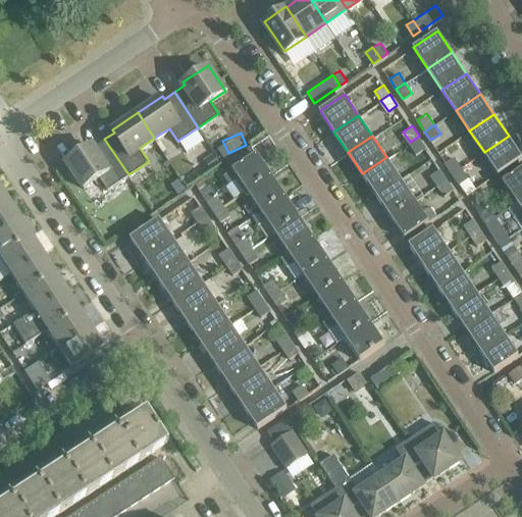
[(419,136),(410,142),(423,163),(433,157),(419,136)]
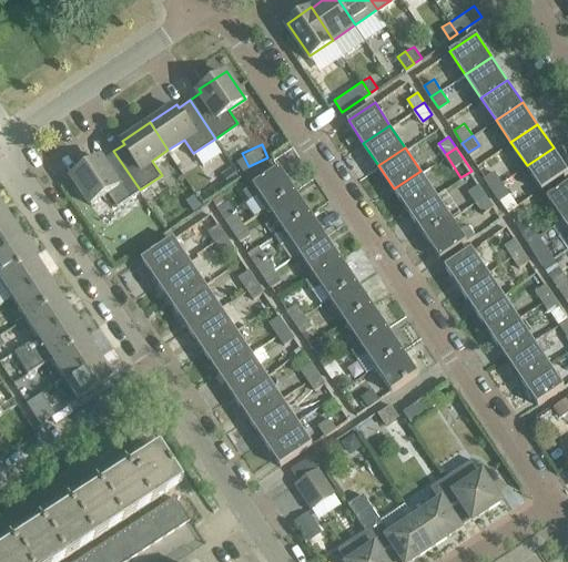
[(567,170),(554,147),(527,165),(541,188),(567,171),(567,170)]
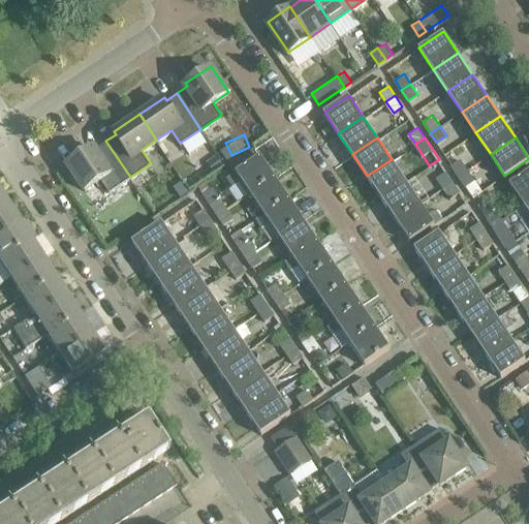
[(130,177),(105,141),(95,148),(93,146),(68,162),(85,188),(100,178),(110,191),(130,177)]
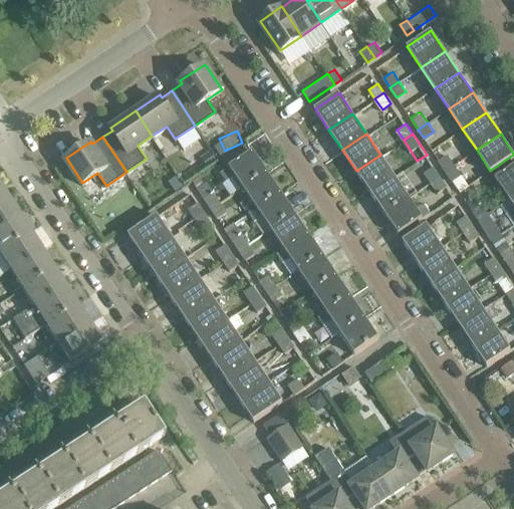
[(234,174),(242,186),(267,170),(253,149),(220,171),(226,179),(234,174)]
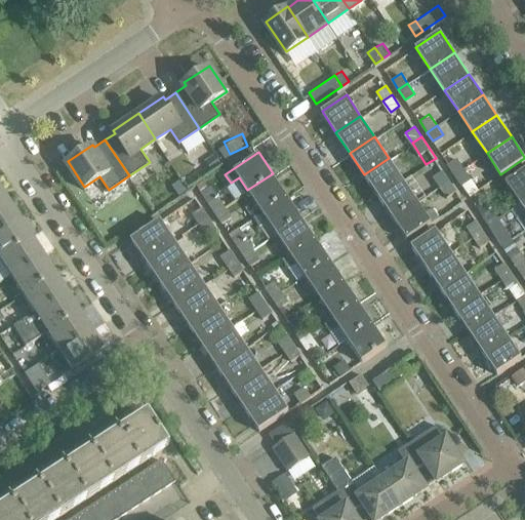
[(447,162),(455,174),(465,168),(457,156),(447,162)]
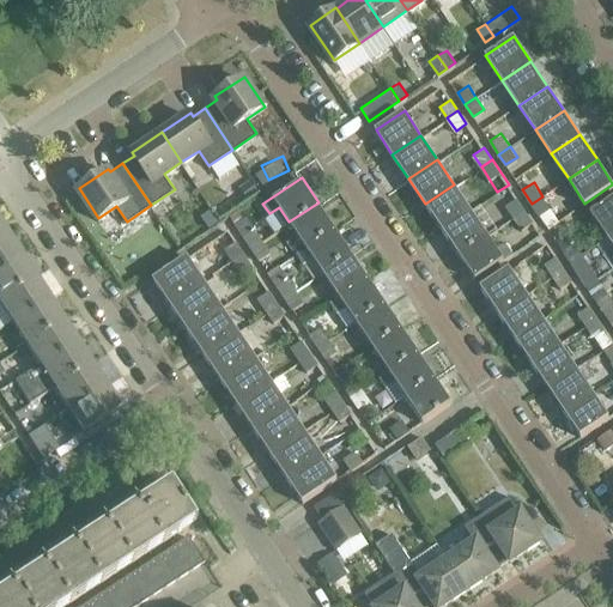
[(454,184),(425,204),(442,229),(471,210),(454,184)]
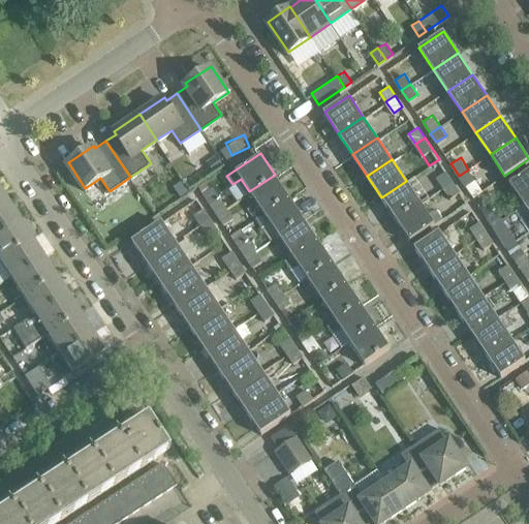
[(436,176),(442,187),(453,180),(446,170),(436,176)]
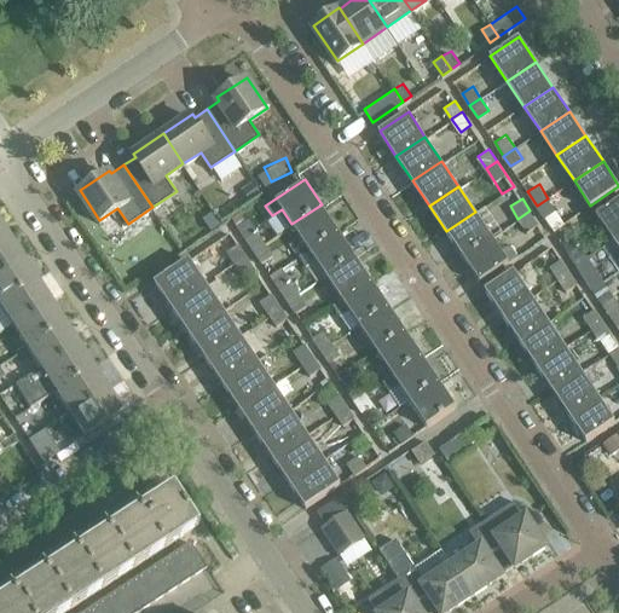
[(548,198),(537,206),(543,217),(555,208),(548,198)]
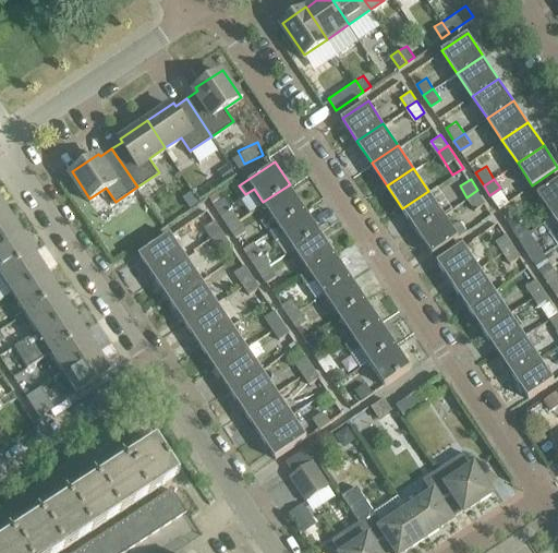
[(557,179),(537,193),(553,215),(557,212),(557,179)]
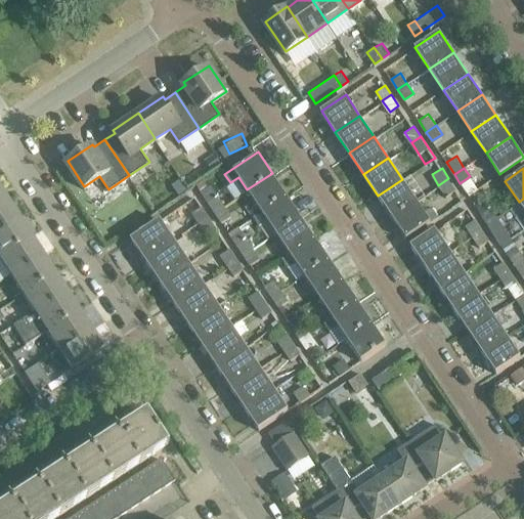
[(247,189),(261,210),(287,195),(272,173),(247,189)]
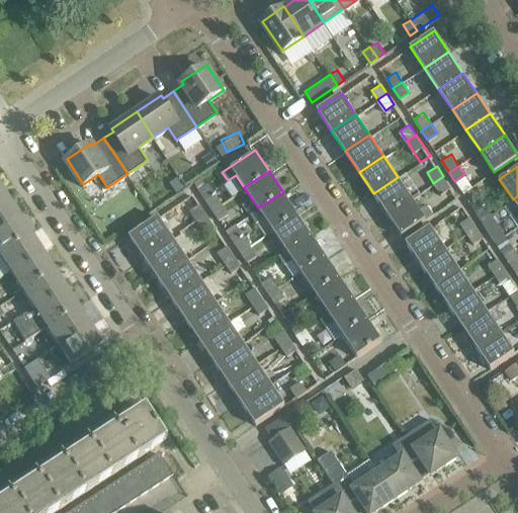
[(443,176),(433,183),(440,192),(450,186),(443,176)]
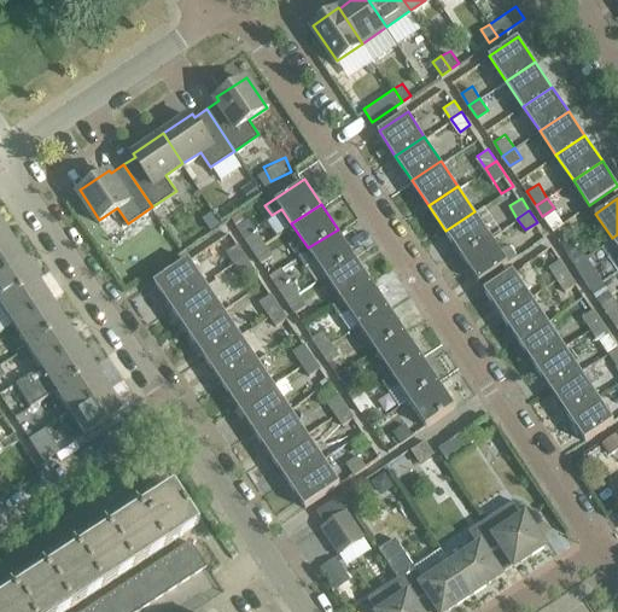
[(445,231),(462,255),(491,237),(474,211),(445,231)]
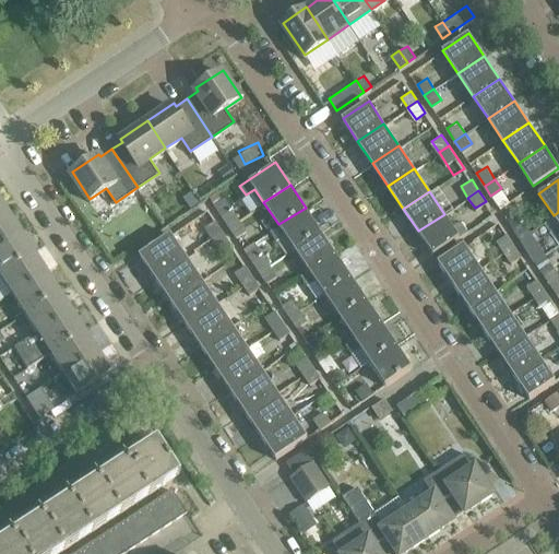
[(214,203),(229,225),(239,219),(225,196),(214,203)]
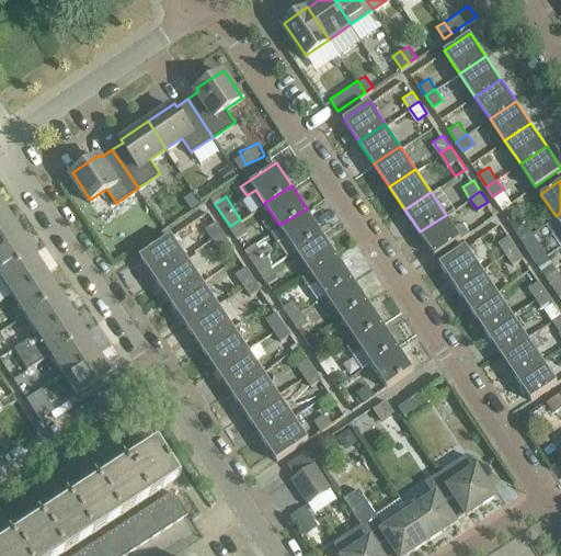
[(279,225),(271,231),(276,240),(285,235),(295,249),(322,231),(307,208),(279,225)]
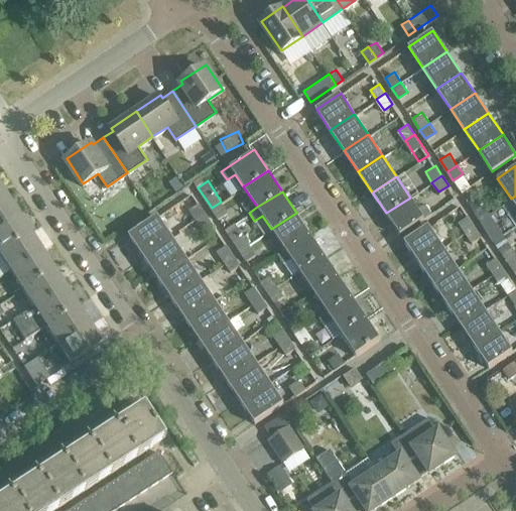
[(0,198),(0,223),(17,213),(6,195),(0,198)]
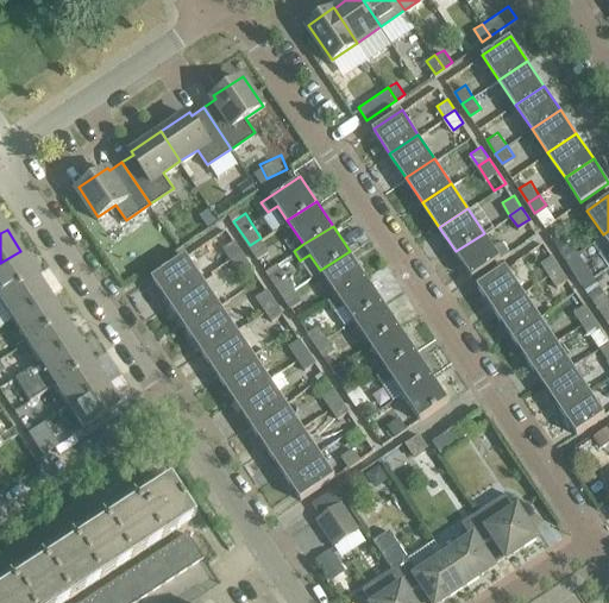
[(484,233),(456,251),(472,277),(510,251),(503,239),(493,246),(484,233)]
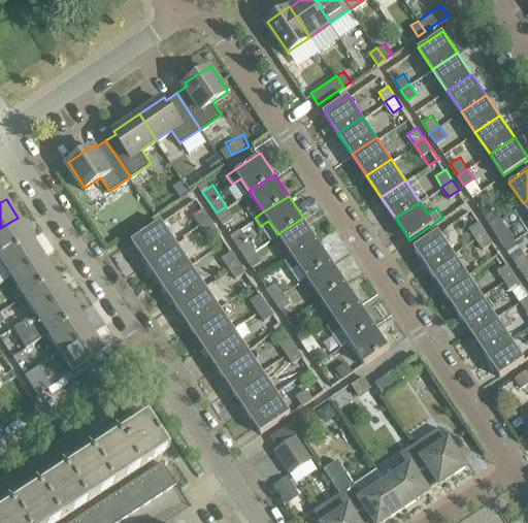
[(200,224),(201,226),(211,219),(203,206),(184,220),(191,230),(200,224)]
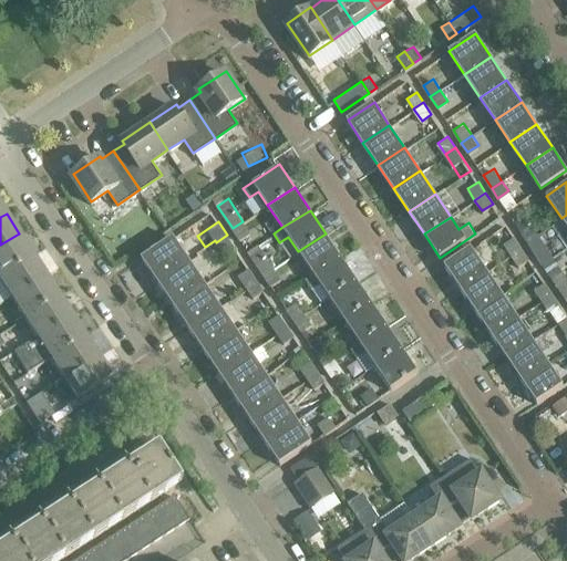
[(243,221),(233,228),(239,239),(250,231),(243,221)]
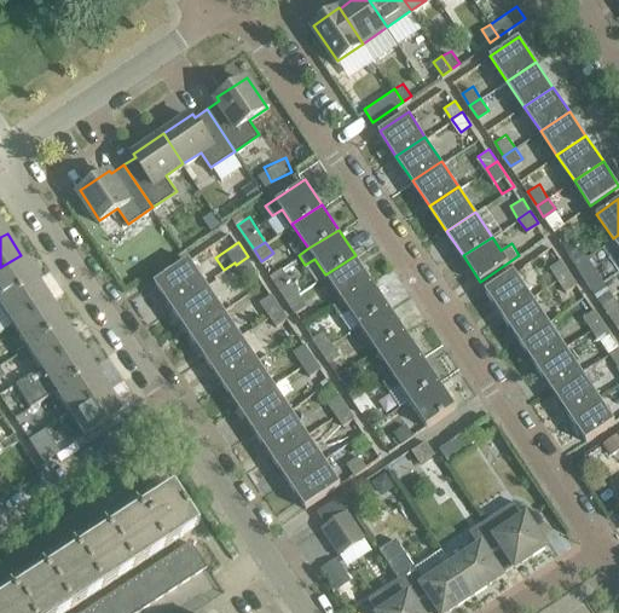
[(567,250),(576,264),(588,255),(579,243),(567,250)]
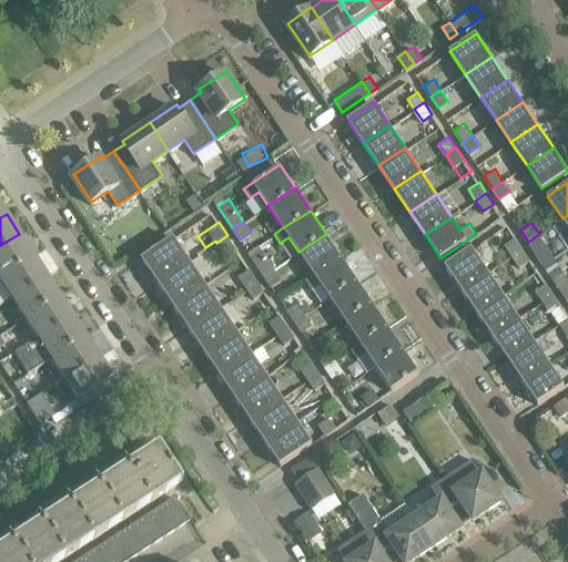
[(0,274),(32,254),(19,234),(0,245),(0,274)]
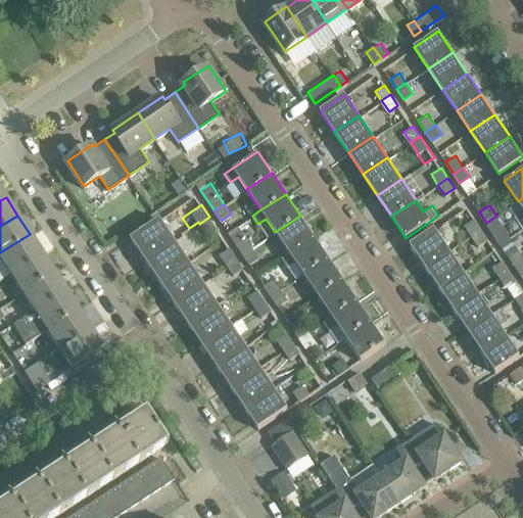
[(288,252),(313,235),(300,216),(275,232),(288,252)]
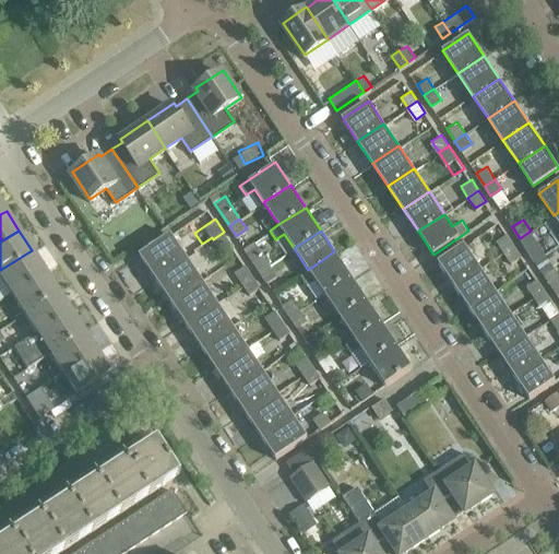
[(531,231),(520,238),(535,260),(544,256),(536,243),(538,242),(531,231)]
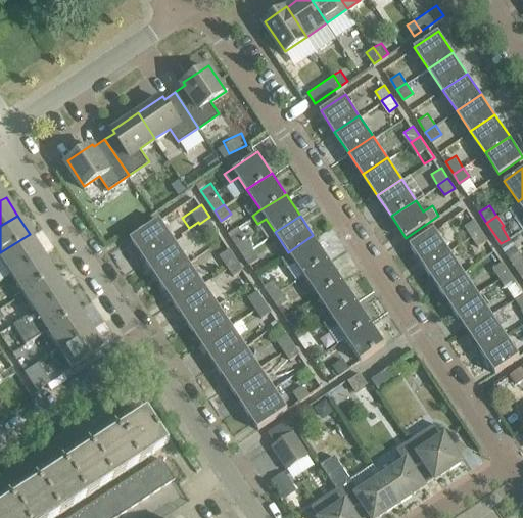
[(209,217),(199,224),(205,232),(215,225),(209,217)]
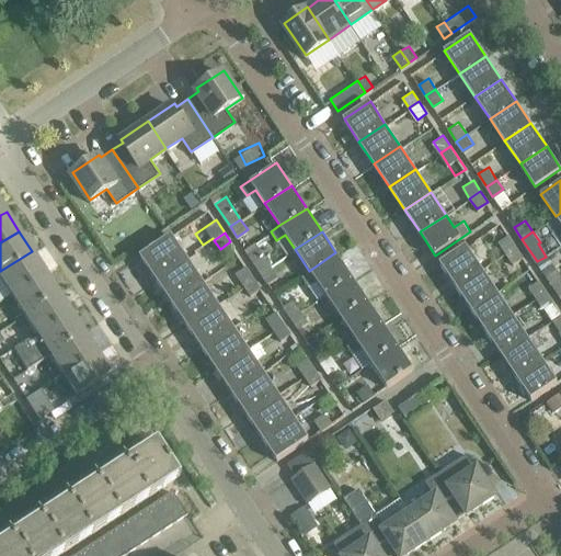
[(139,254),(156,279),(187,258),(171,234),(139,254)]
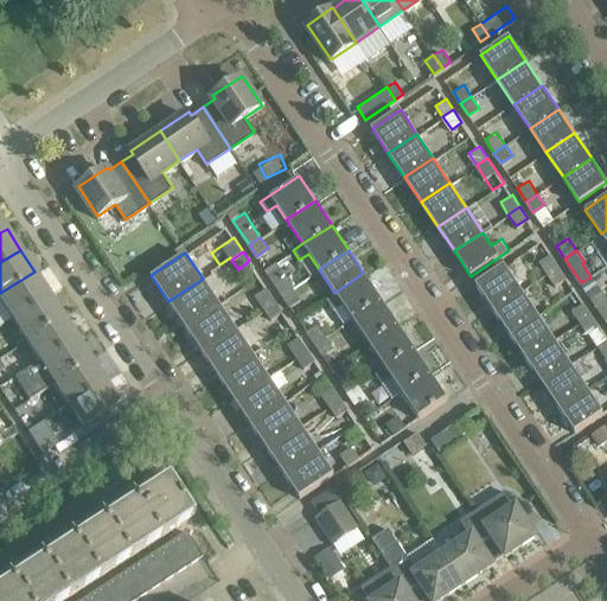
[(540,260),(547,273),(558,264),(550,253),(540,260)]
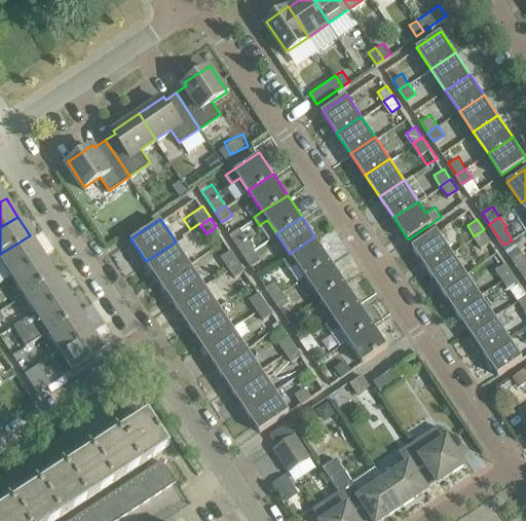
[(229,231),(245,254),(254,247),(239,225),(229,231)]
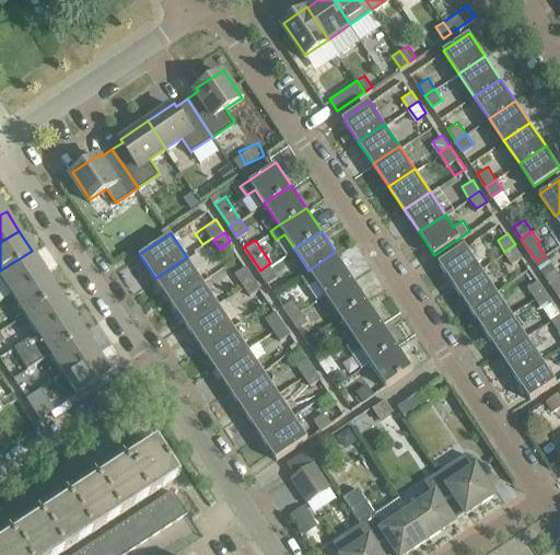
[(439,262),(455,286),(481,267),(466,244),(439,262)]
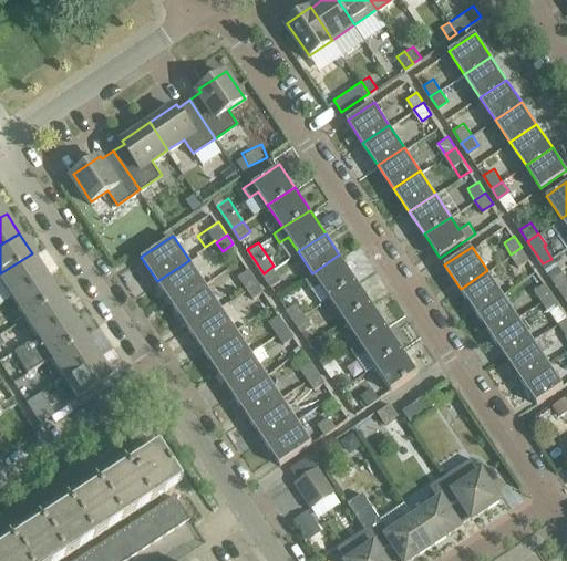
[(522,247),(511,255),(518,265),(528,258),(522,247)]
